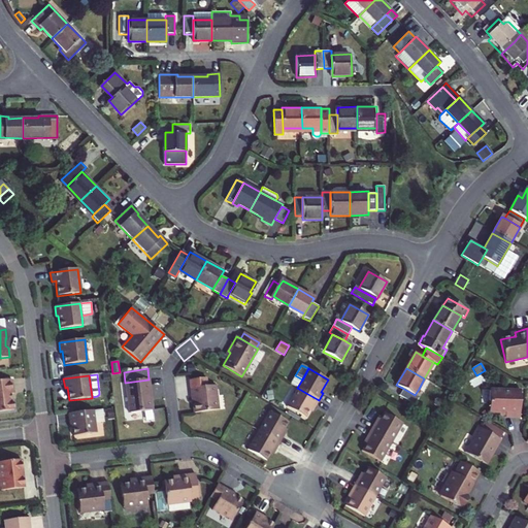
[(291,384),(297,388),(302,380),(295,375),(291,384)]
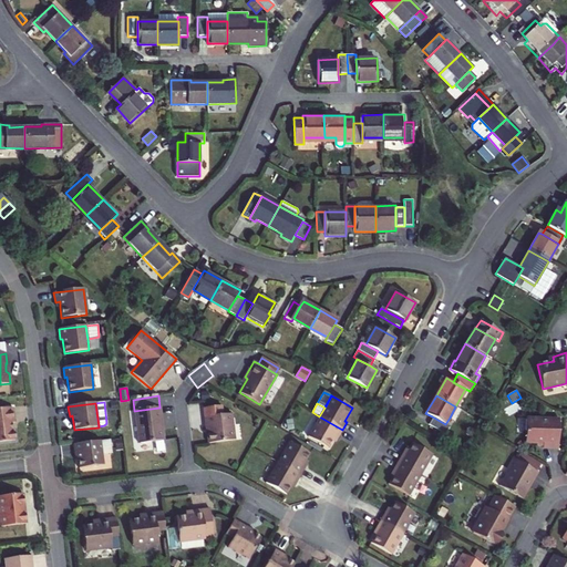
[(206,428),(208,443),(235,440),(232,414),(223,415),(222,405),(203,408),(206,428)]
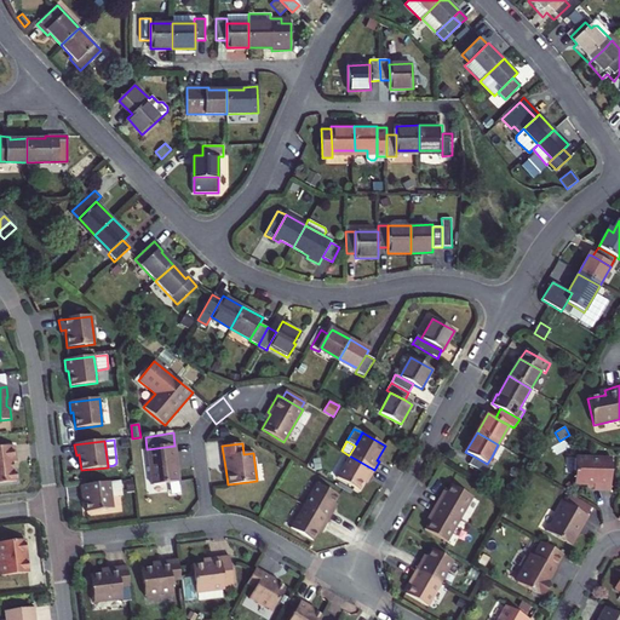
[(504,447),(498,445),(492,457),(497,459),(504,447)]
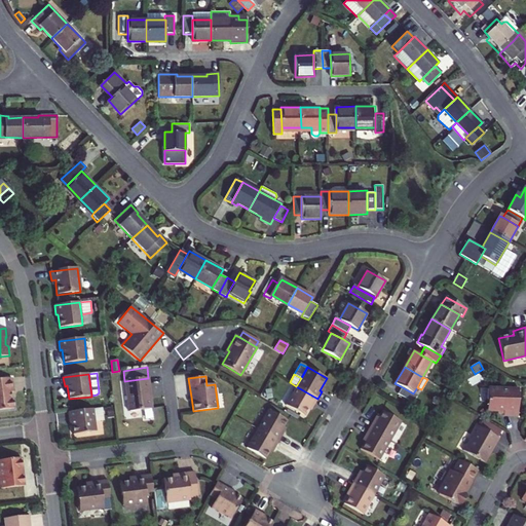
[(13,392),(11,378),(0,379),(0,410),(13,409),(12,400),(8,396),(10,392),(13,392)]
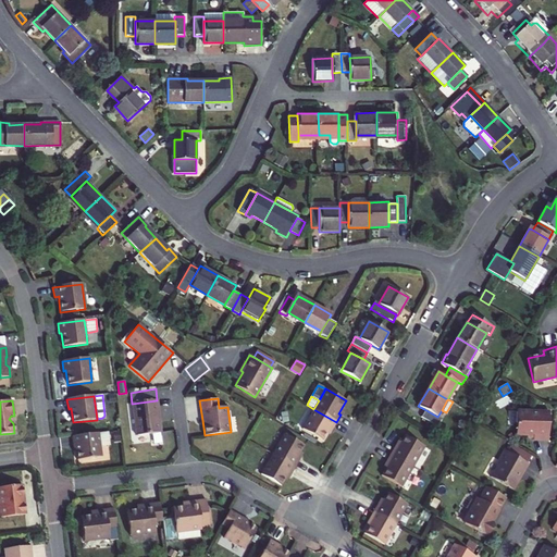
[(159,416),(157,400),(132,404),(136,436),(161,433),(159,416)]
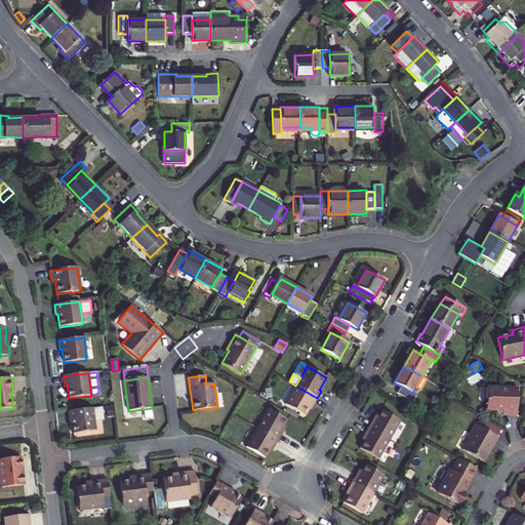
[(317,398),(295,386),(285,405),(305,415),(311,404),(313,405),(317,398)]
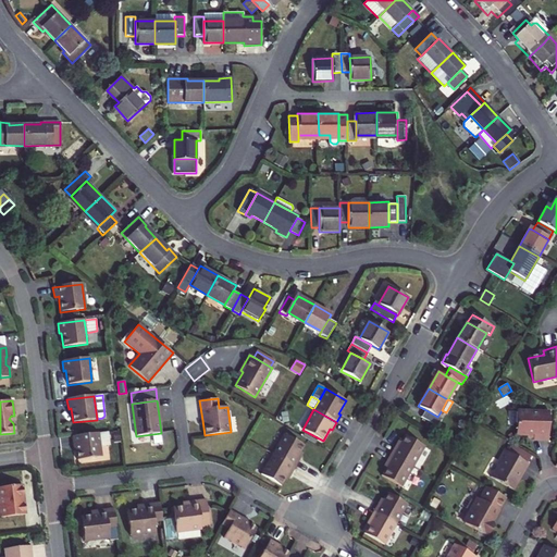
[(442,419),(437,417),(424,409),(420,417),(437,426),(442,419)]
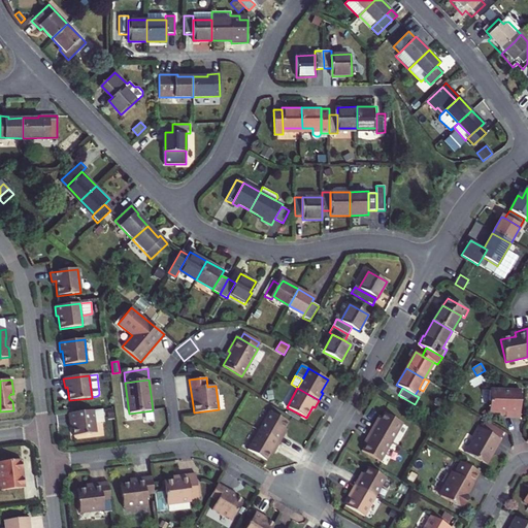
[(505,417),(520,418),(521,390),(490,390),(489,413),(505,414),(505,417)]
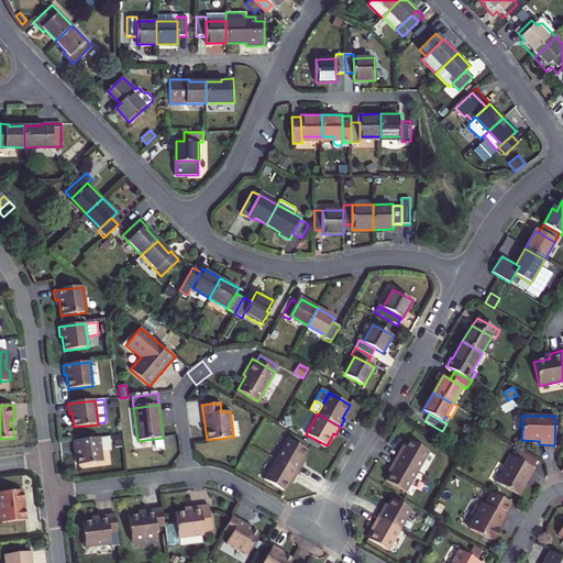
[(101,452),(99,438),(73,441),(74,451),(76,451),(78,465),(102,462),(101,452)]
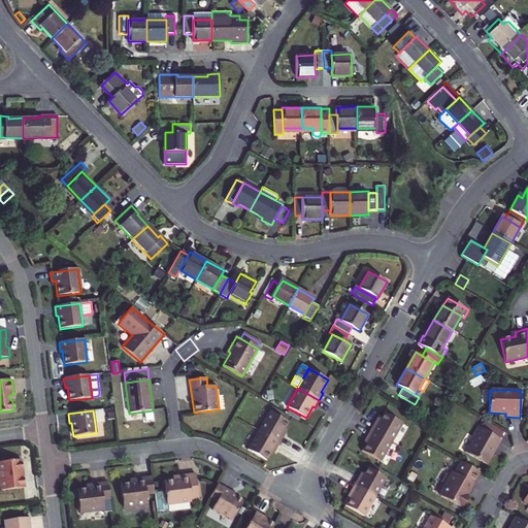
[(93,410),(95,424),(103,423),(101,410),(93,410)]
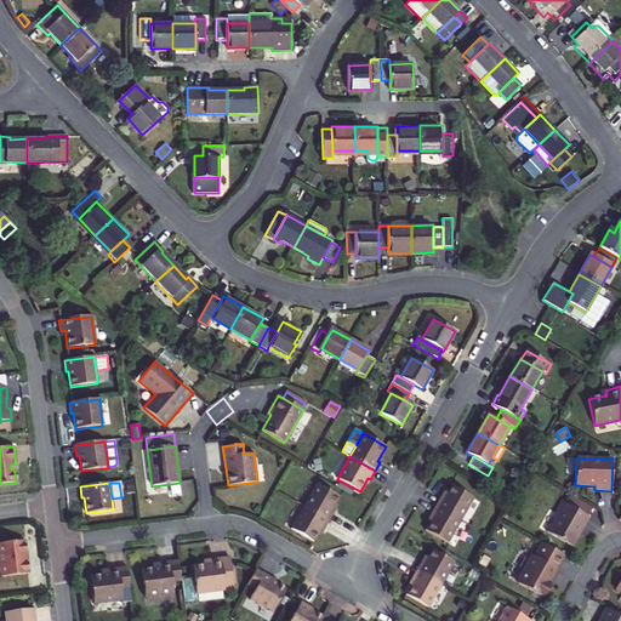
[(317,484),(303,507),(329,522),(334,512),(331,511),(340,497),(317,484)]
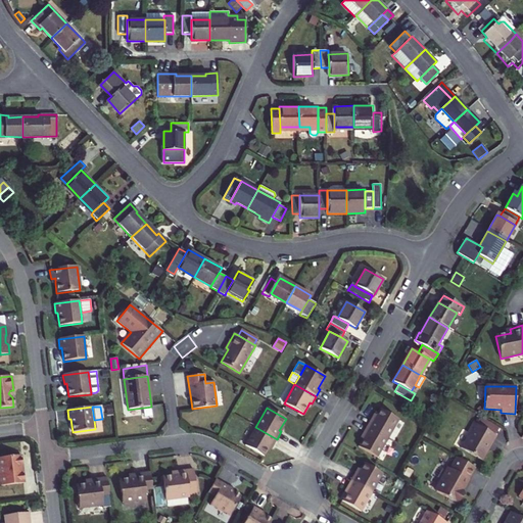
[(367,427),(388,439),(399,420),(379,409),(373,421),(371,419),(367,427)]
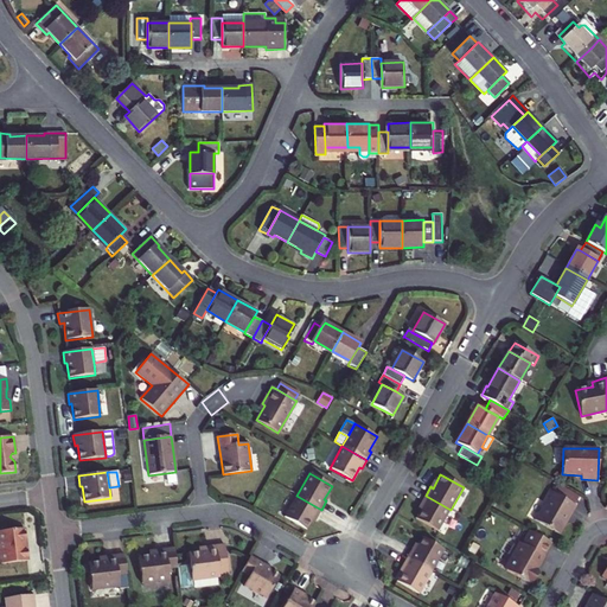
[(582,496),(557,481),(551,492),(576,506),(582,496)]
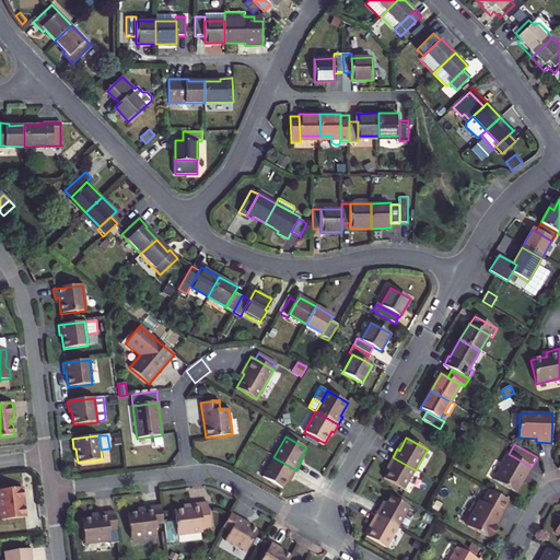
[(514,492),(523,477),(525,478),(532,467),(509,454),(501,467),(494,463),(487,477),(514,492)]
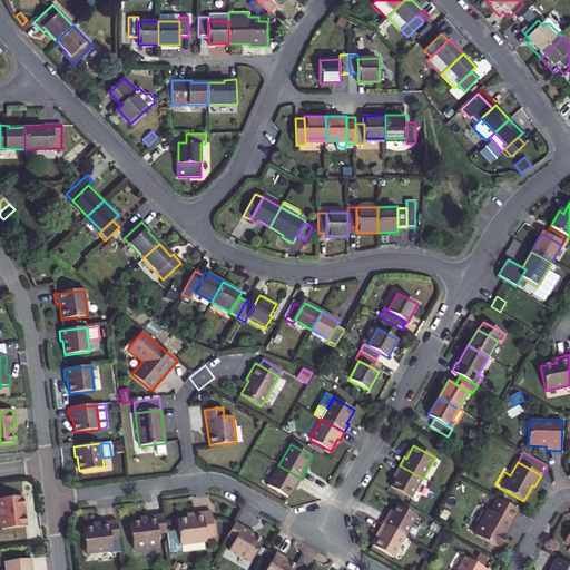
[(302,479),(278,465),(266,485),(287,498),(295,485),(297,487),(302,479)]
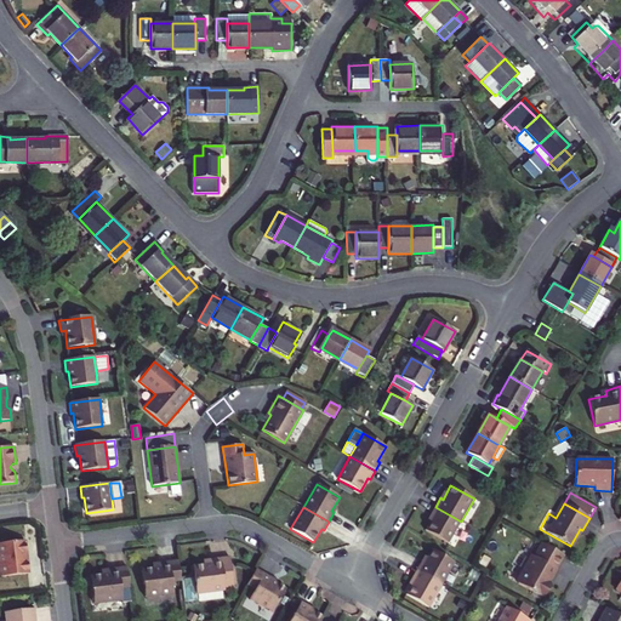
[(448,543),(461,522),(436,507),(431,516),(433,517),(425,530),(448,543)]
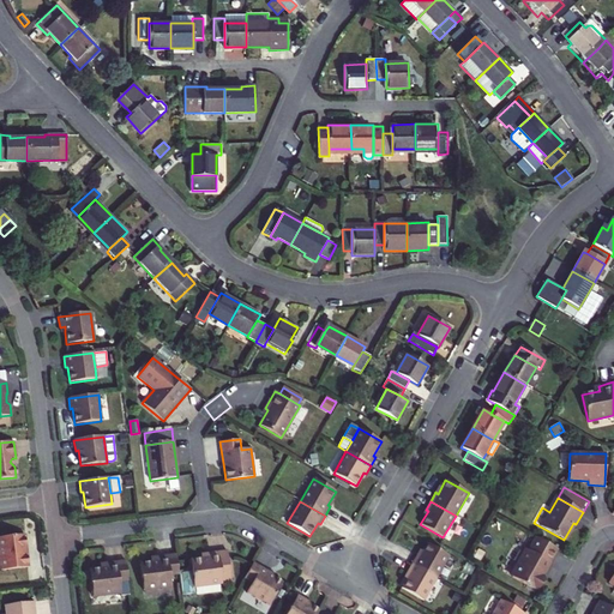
[(24,535),(0,537),(0,564),(1,571),(28,567),(24,535)]
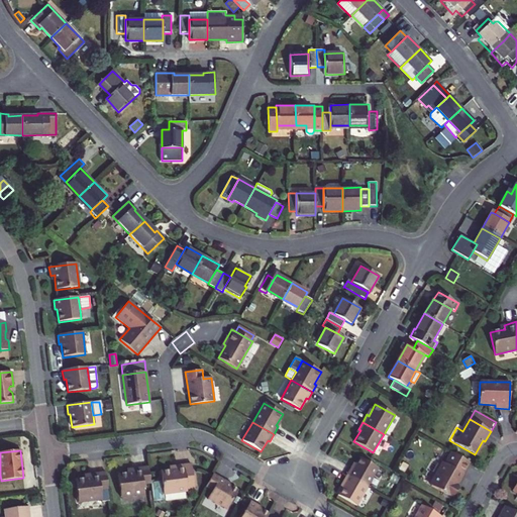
[(470,463),(451,452),(444,464),(443,463),(440,464),(430,483),(431,486),(452,498),(459,487),(455,485),(457,480),(459,480),(470,463)]
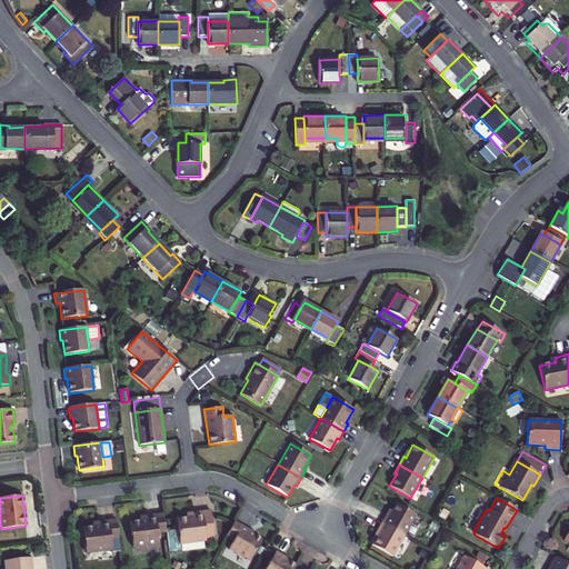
[(381,523),(405,537),(417,516),(396,503),(388,516),(386,515),(381,523)]
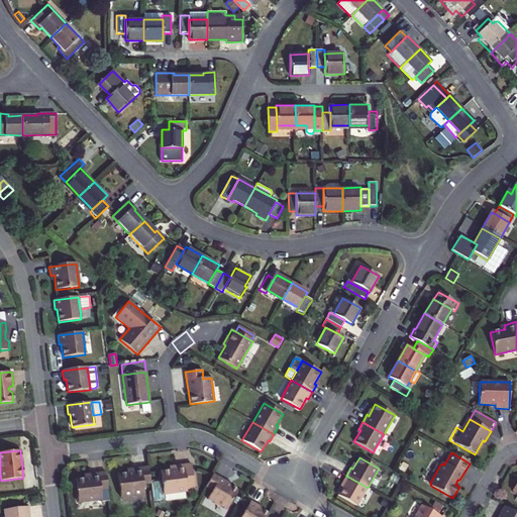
[(162,480),(164,495),(194,491),(191,463),(175,466),(175,471),(170,471),(161,472),(162,480)]
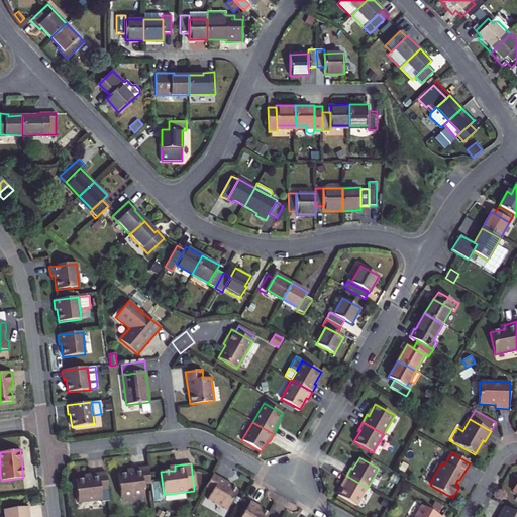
[(142,486),(150,485),(150,482),(148,467),(132,469),(132,473),(127,474),(117,475),(120,497),(144,494),(142,486)]
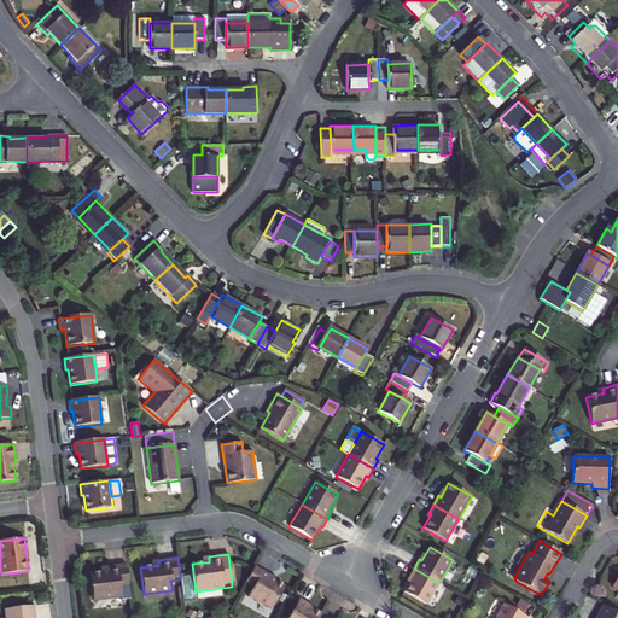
[(120,587),(129,586),(126,564),(106,567),(108,572),(101,572),(89,573),(93,601),(121,598),(120,587)]
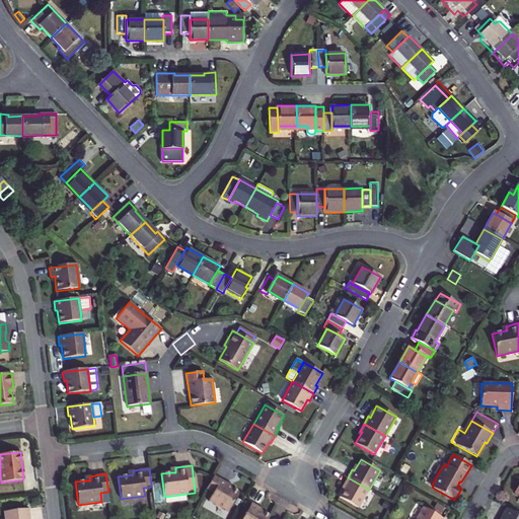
[(214,475),(206,490),(213,494),(208,502),(227,513),(238,493),(231,489),(227,486),(228,484),(214,475)]
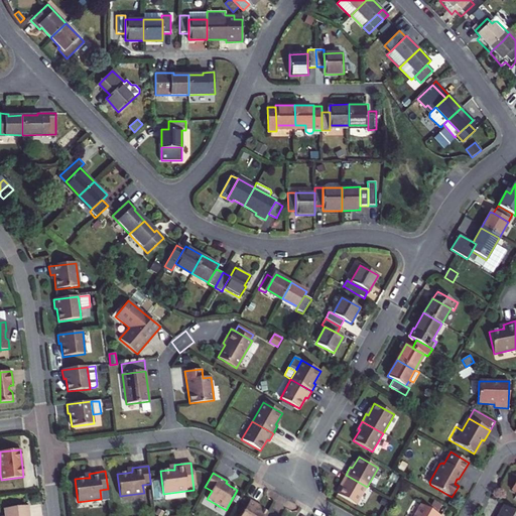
[(356,505),(367,487),(346,475),(342,482),(344,483),(337,494),(356,505)]
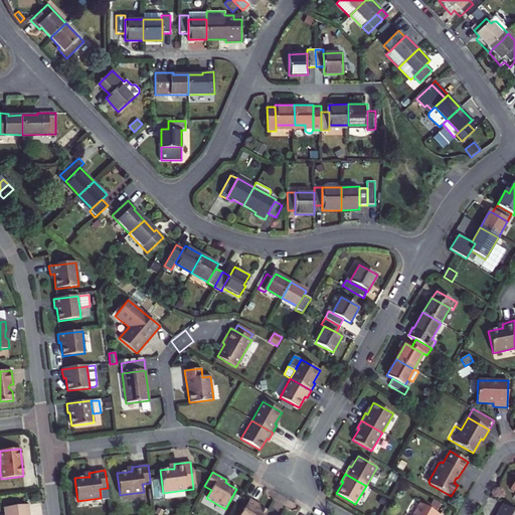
[(163,499),(163,493),(161,478),(150,480),(150,483),(152,500),(163,499)]
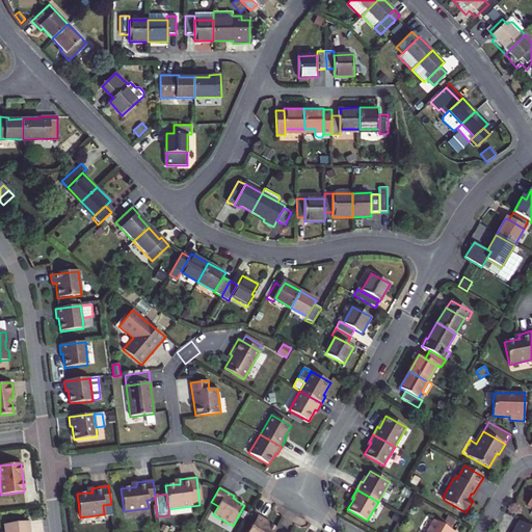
[(247,531),(274,531),(276,529),(269,525),(264,523),(266,520),(258,515),(247,531)]
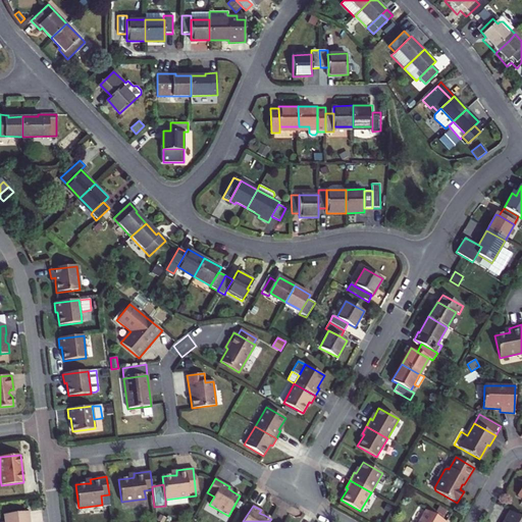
[(446,521),(425,511),(418,521),(446,521)]
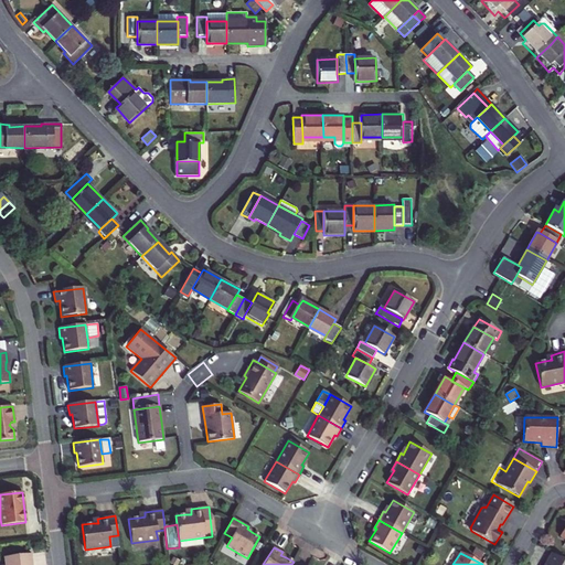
[(564,564),(564,561),(552,553),(546,563),(547,563),(546,564),(564,564)]
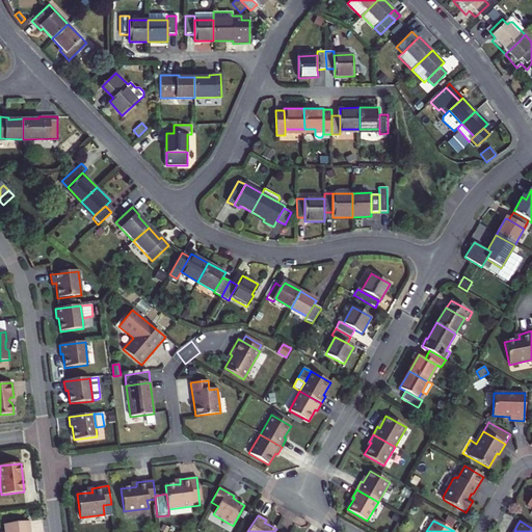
[(30,531),(29,522),(4,525),(4,531),(30,531)]
